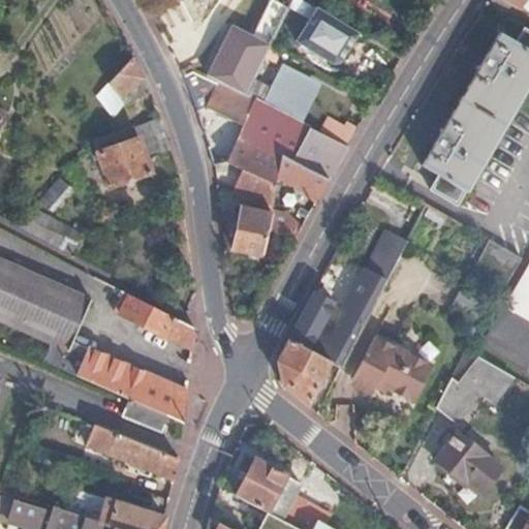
[(307,3),(301,0),(290,0),(288,7),(299,14),(307,3)]
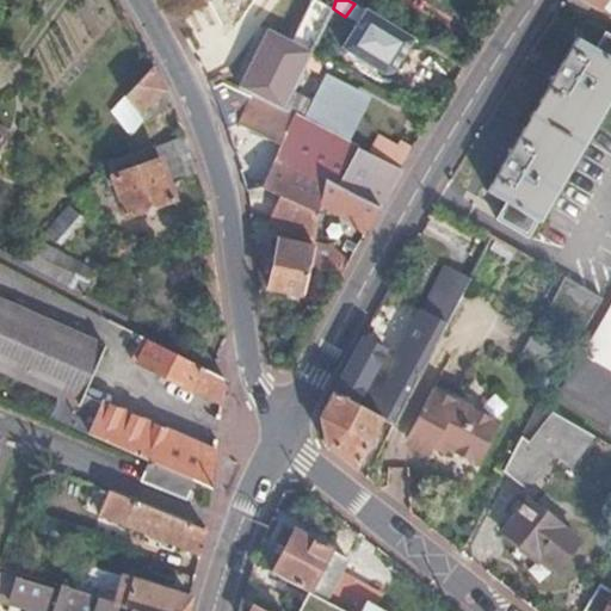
[(610,0),(599,0),(598,2),(610,11),(610,10),(610,0)]
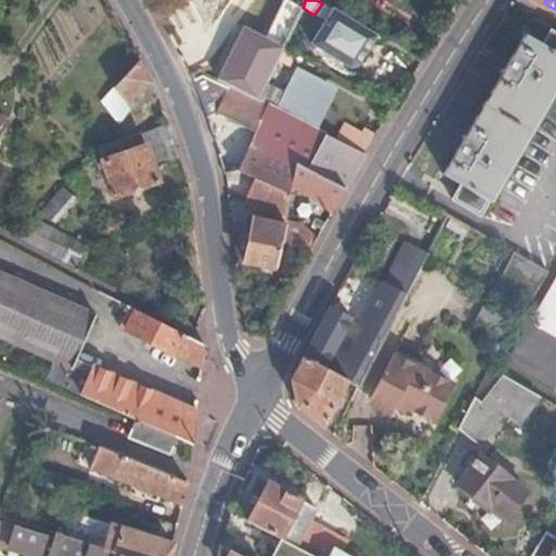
[(355,62),(373,36),(331,10),(310,41),(346,66),(352,65),(355,62)]
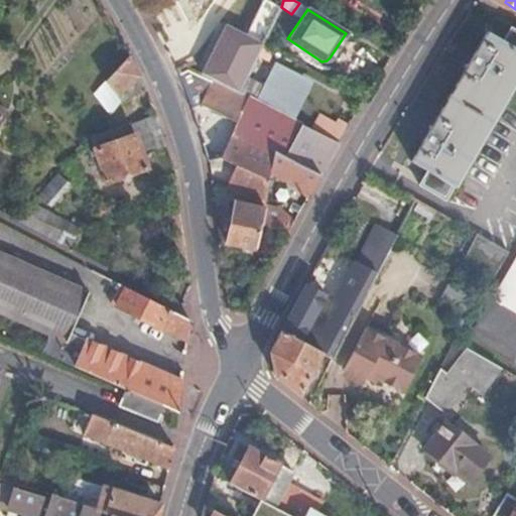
[(418,184),(442,200),(515,77),(515,33),(510,30),(502,43),(486,34),(409,159),(426,169),(418,184)]
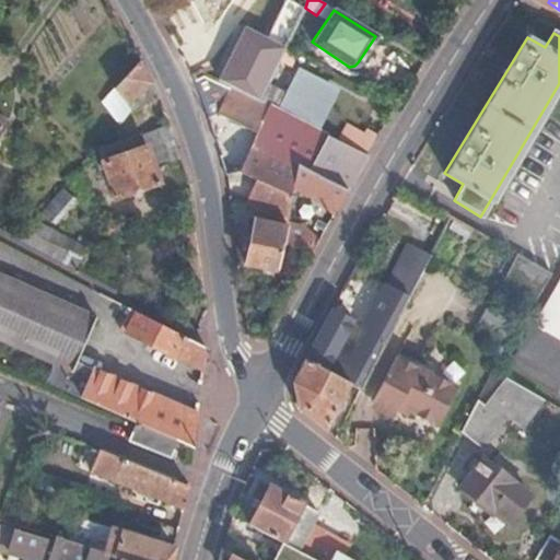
[(287,46),(277,66),(288,71),(296,51),(287,46)]
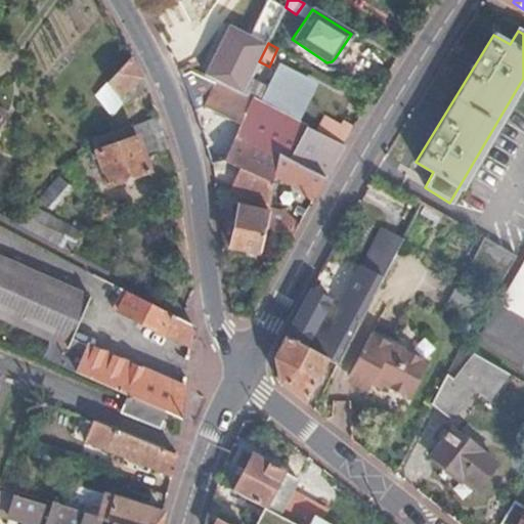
[(134,67),(128,56),(104,81),(116,96),(140,78),(134,67)]
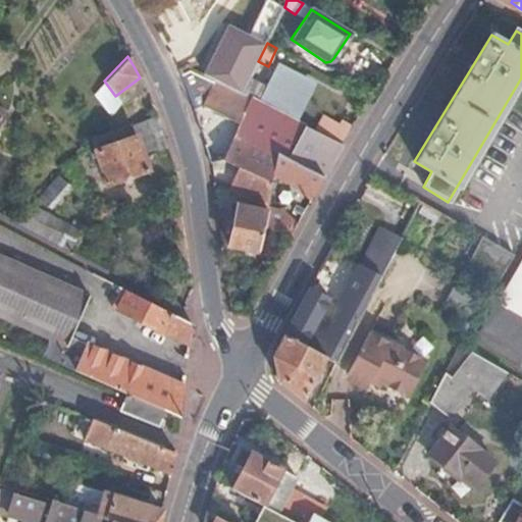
[(241,91),(251,68),(235,60),(224,83),(241,91)]
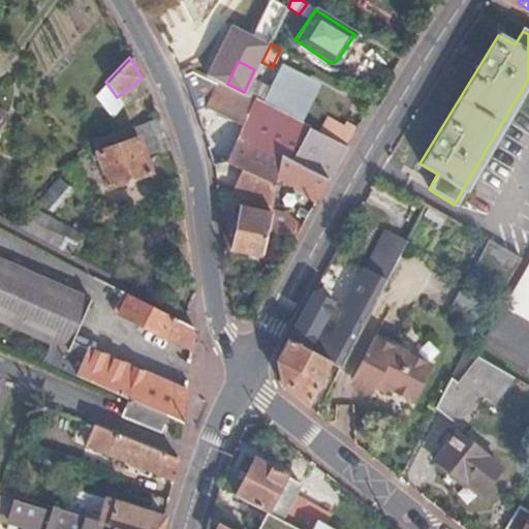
[(261,62),(244,98),(294,122),(314,83),(283,66),(273,87),(263,84),(272,67),(261,62)]
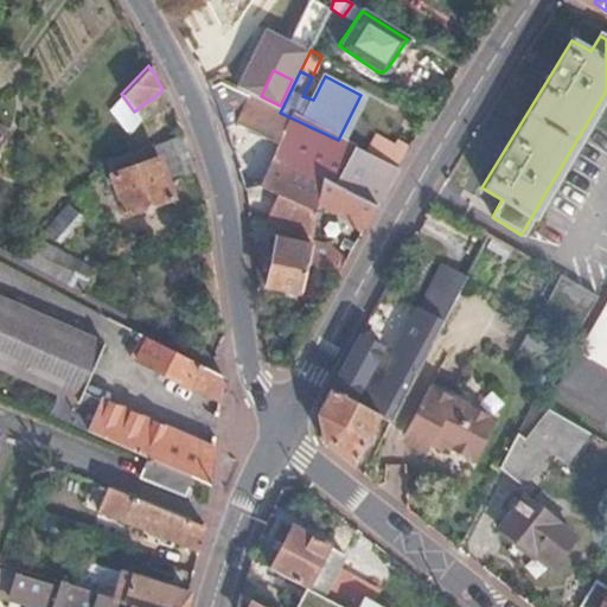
[(222,83),(210,88),(213,96),(222,117),(278,144),(269,161),(237,166),(242,183),(243,187),(257,183),(280,195),(315,211),(317,203),(323,178),(377,204),(378,200),(397,170),(364,153),(338,140),(280,113),(222,83)]
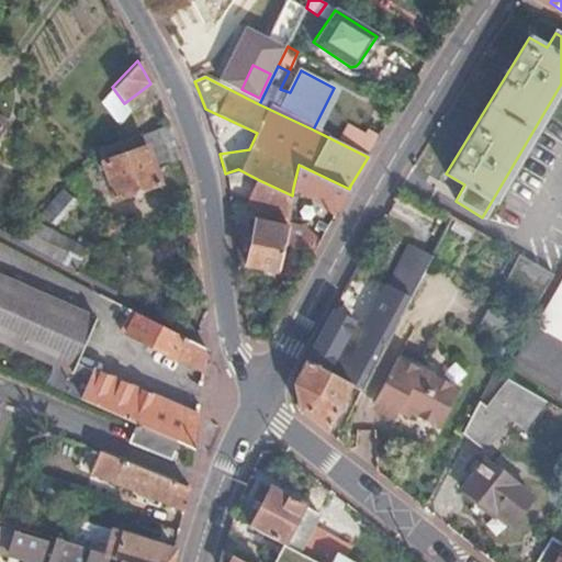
[(337,142),(368,157),(380,137),(368,131),(364,136),(345,126),(337,142)]
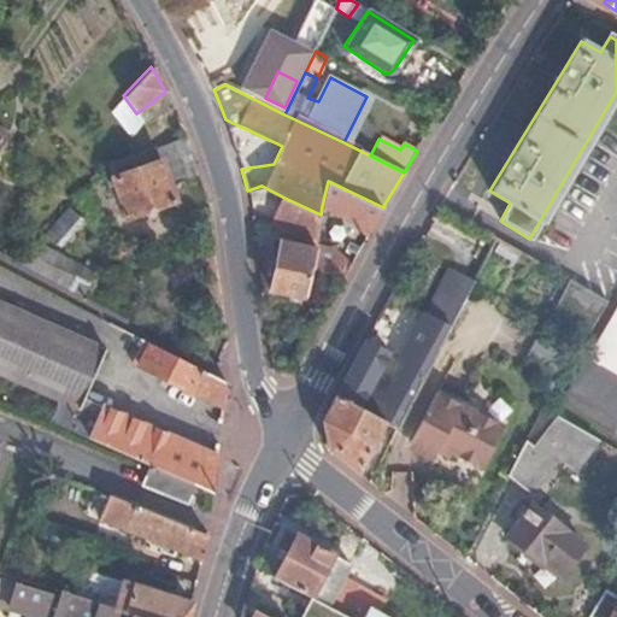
[(195,168),(188,148),(150,163),(145,151),(106,164),(103,168),(106,177),(112,176),(127,216),(172,199),(169,184),(198,174),(195,168)]
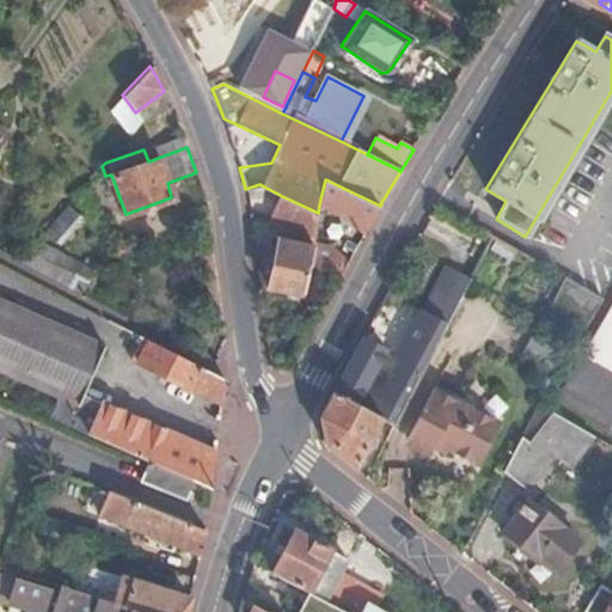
[(344,224),(363,233),(365,231),(380,206),(325,179),(319,204),(347,218),(344,224)]
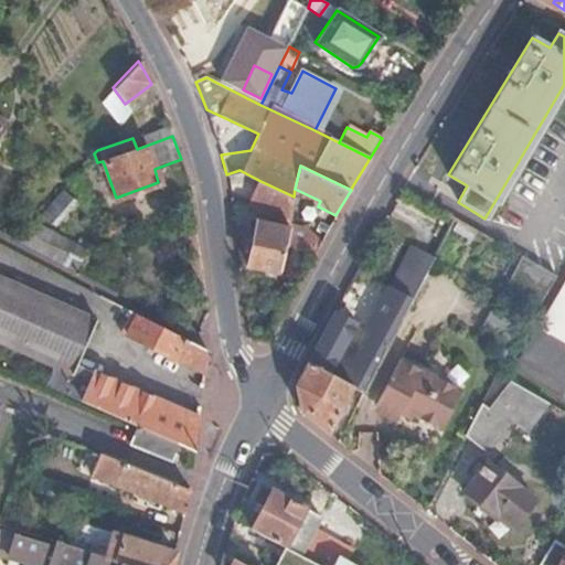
[(294,196),(260,181),(251,204),(287,222),(294,196)]
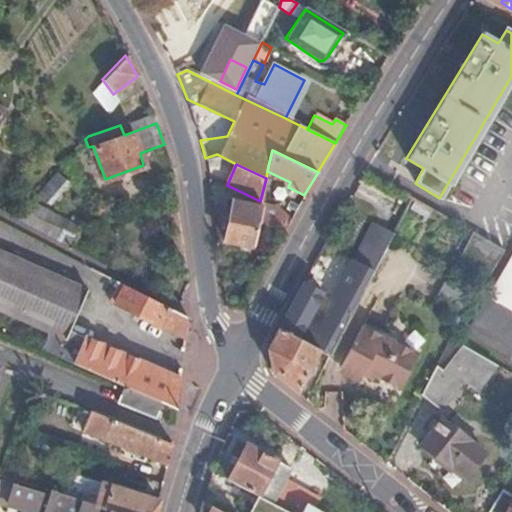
[(57,171),(37,193),(47,203),(68,181),(57,171)]
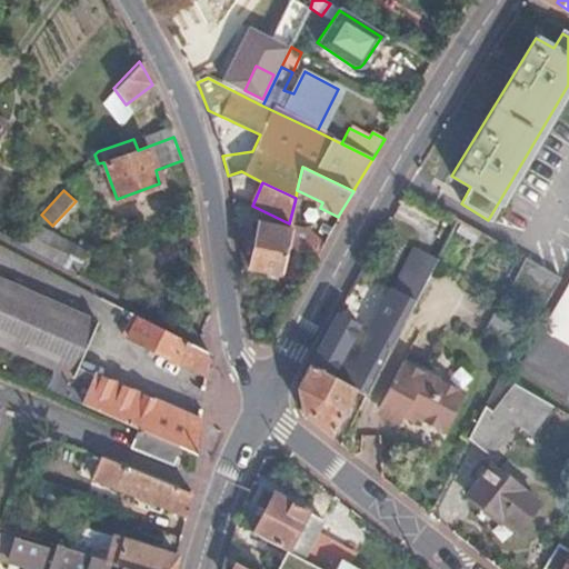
[(21,243),(77,272),(87,252),(31,223),(21,243)]
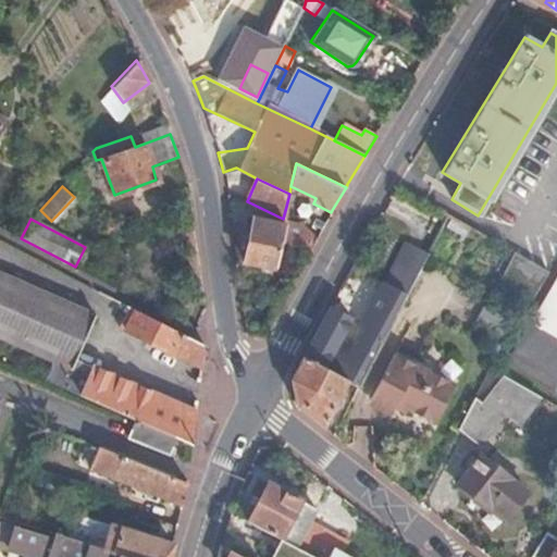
[(272,269),(279,240),(282,225),(258,220),(248,262),(272,269)]
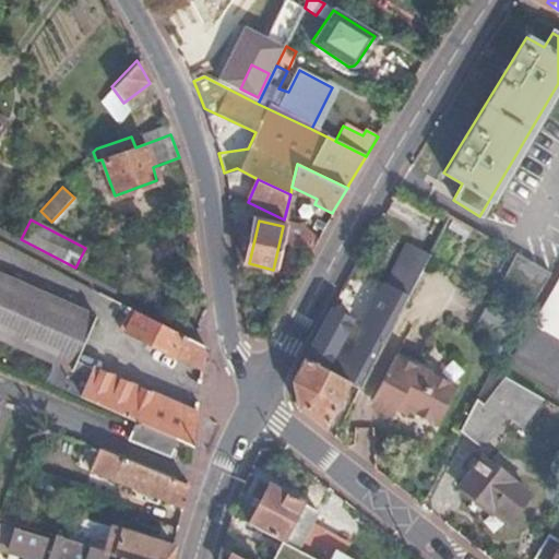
[(280,241),(309,253),(317,240),(283,226),(280,241)]
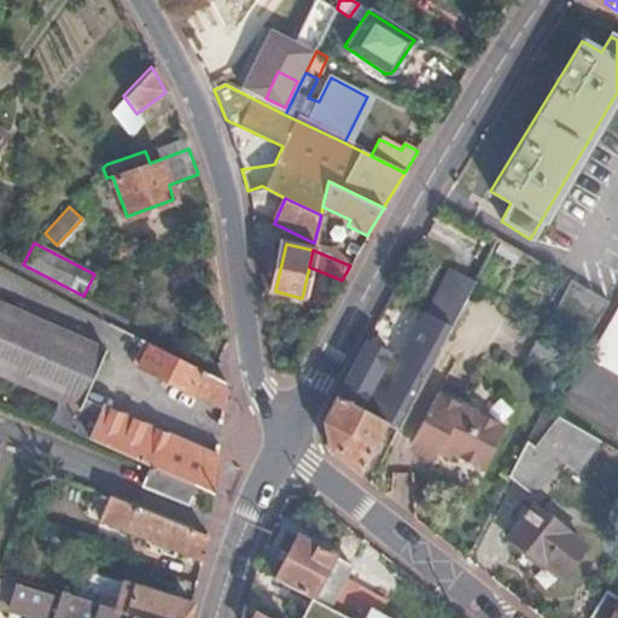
[(366,340),(336,396),(397,430),(464,302),(464,301),(472,284),(448,270),(425,316),(423,314),(400,360),(404,362),(385,397),(371,390),(388,354),(366,340)]
